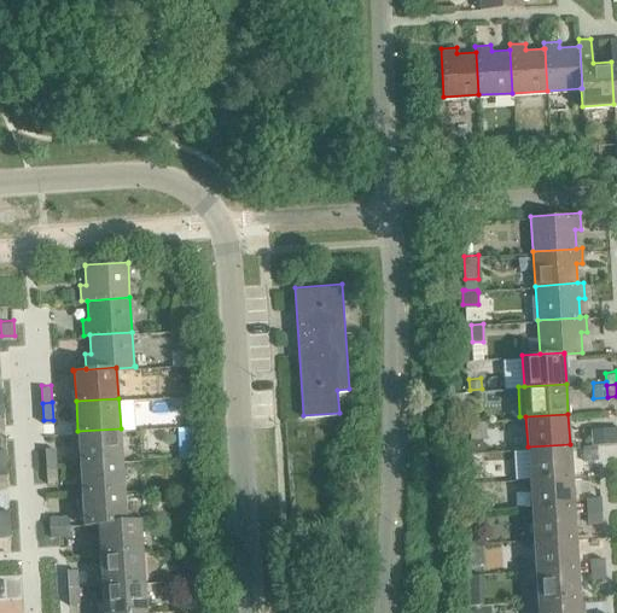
[(604,442),(616,441),(616,426),(603,427),(604,442)]
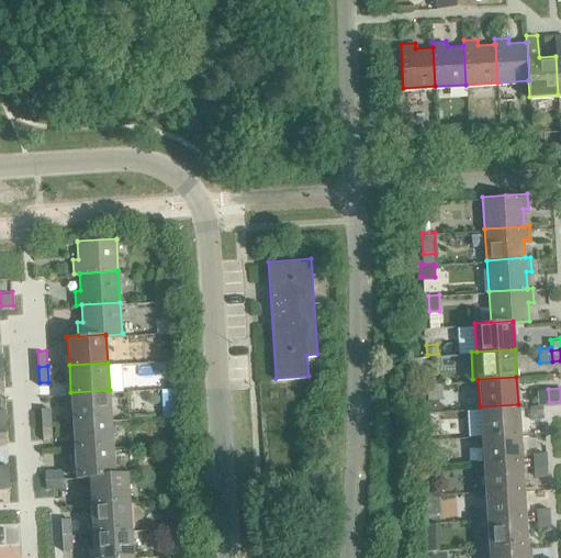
[(70,392),(73,420),(111,417),(110,390),(70,392)]
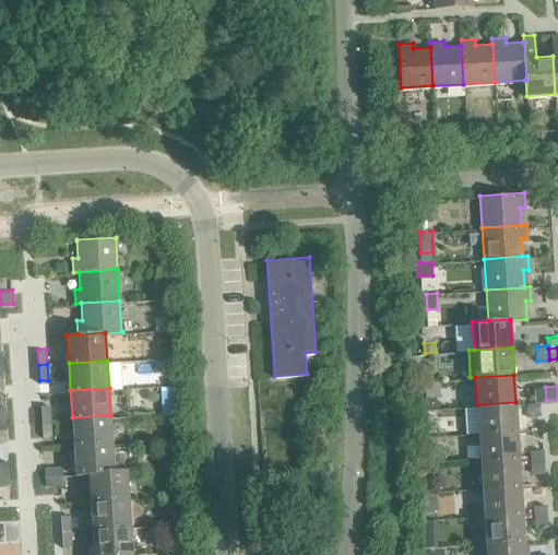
[(438,396),(426,397),(427,408),(432,406),(436,404),(438,401),(438,396)]
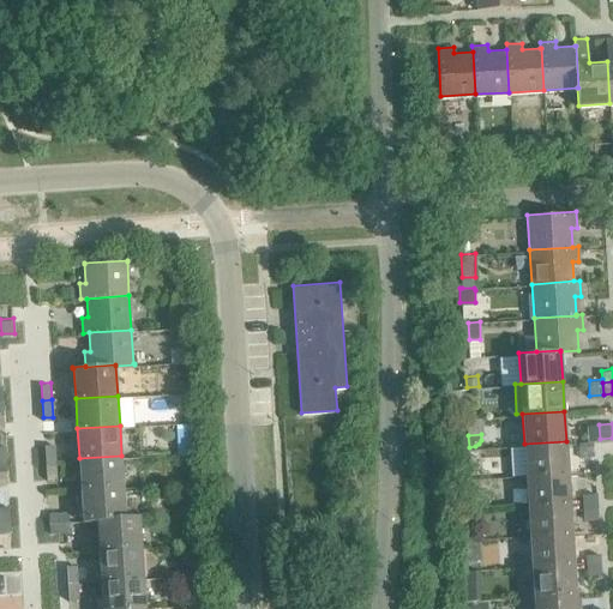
[(192,438),(178,438),(178,453),(193,453),(192,438)]
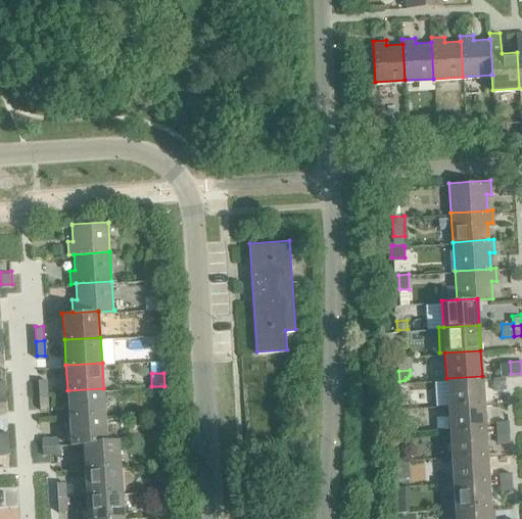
[(493,375),(494,388),(506,387),(505,375),(493,375)]
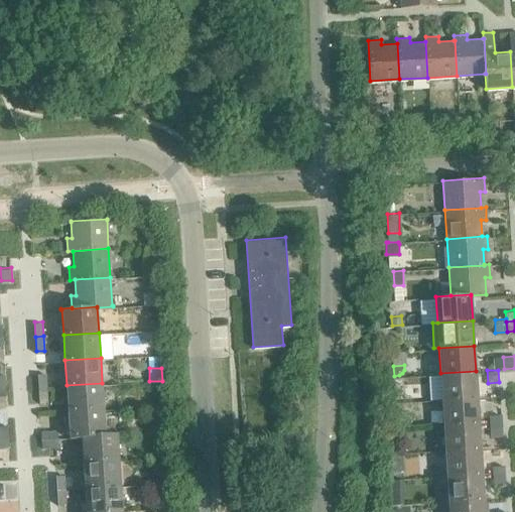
[(440,373),(441,398),(478,396),(476,371),(440,373)]
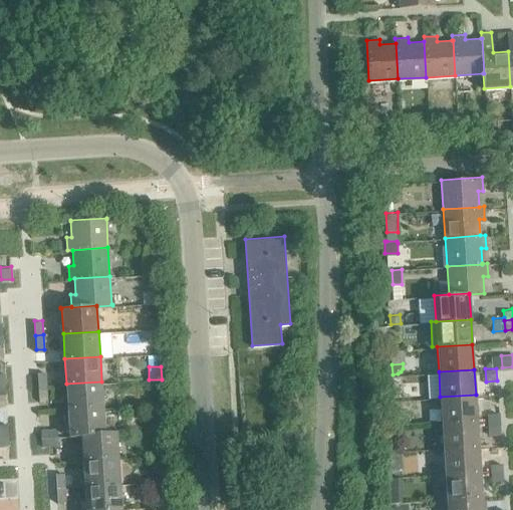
[(37,371),(38,386),(46,386),(45,370),(37,371)]
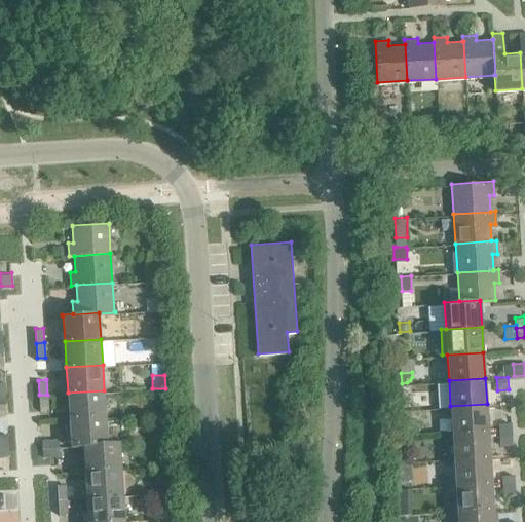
[(68,393),(69,418),(106,416),(104,390),(68,393)]
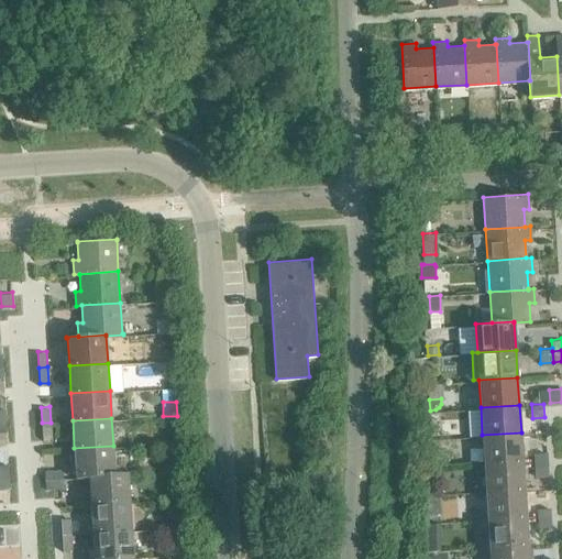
[(51,423),(42,423),(43,439),(52,438),(51,423)]
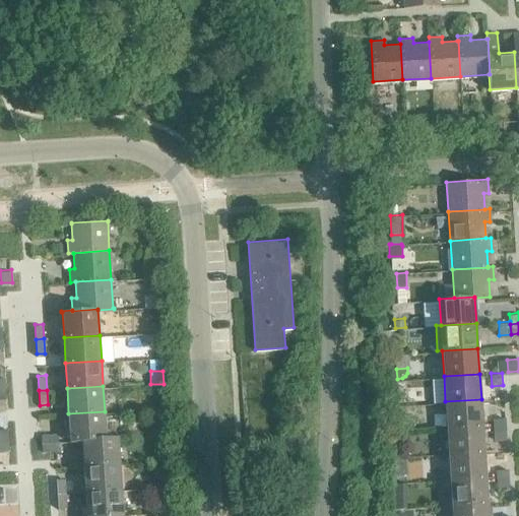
[(445,401),(447,427),(482,425),(481,399),(445,401)]
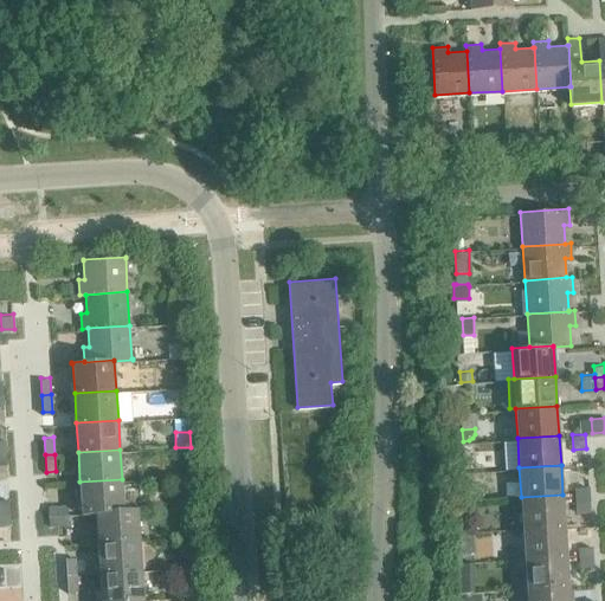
[(81,514),(96,512),(96,511),(123,510),(123,509),(122,479),(79,482),(82,511),(81,512),(81,514)]
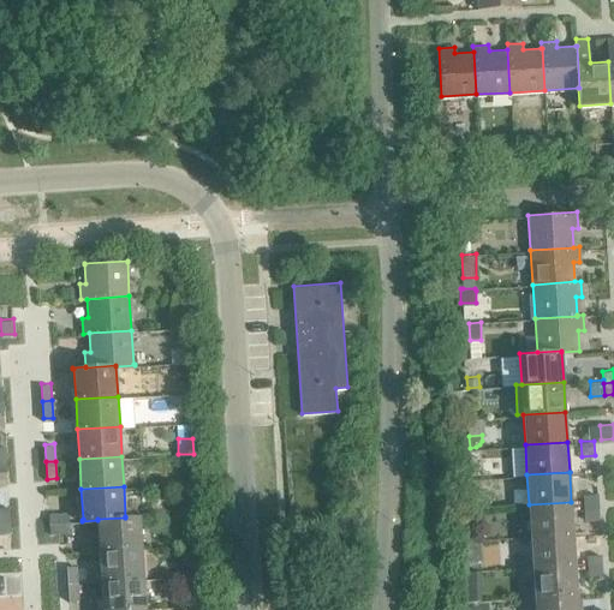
[(584,494),(585,506),(597,504),(597,492),(584,494)]
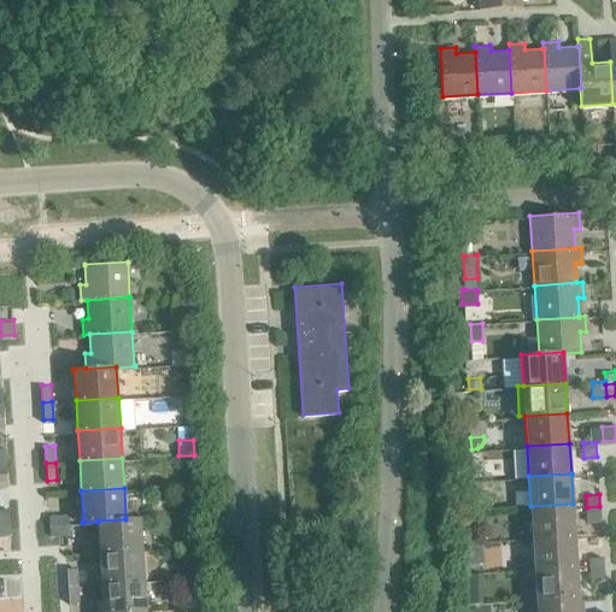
[(531,506),(532,537),(575,534),(573,504),(531,506)]
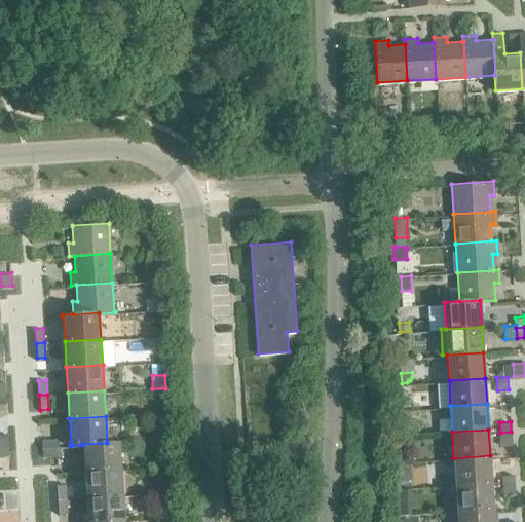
[(511,432),(500,433),(500,443),(512,443),(511,432)]
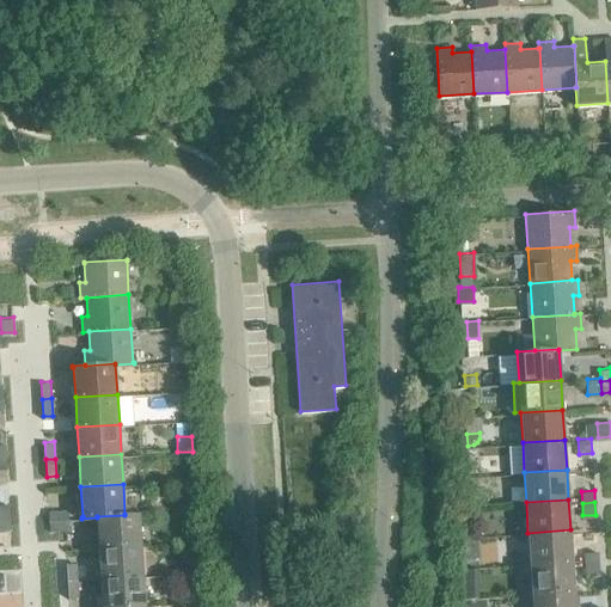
[(49,510),(49,520),(68,519),(68,509),(49,510)]
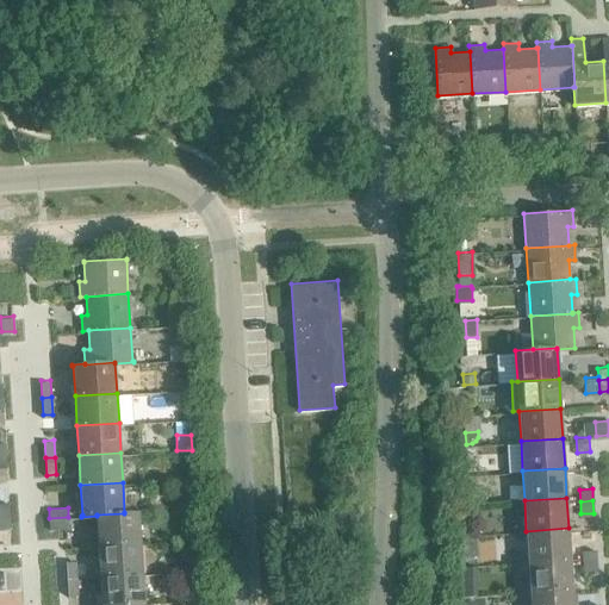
[(97,516),(99,546),(141,543),(138,513),(140,513),(140,511),(124,512),(124,513),(97,515),(97,516)]
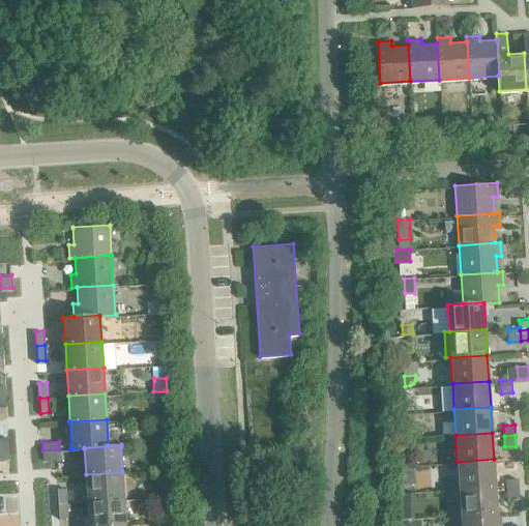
[(8,446),(0,446),(0,458),(8,458),(8,446)]
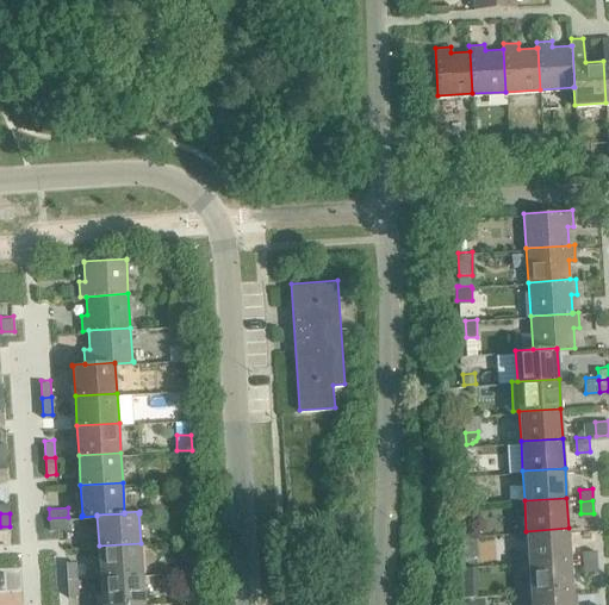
[(68,517),(49,518),(50,526),(69,525),(68,517)]
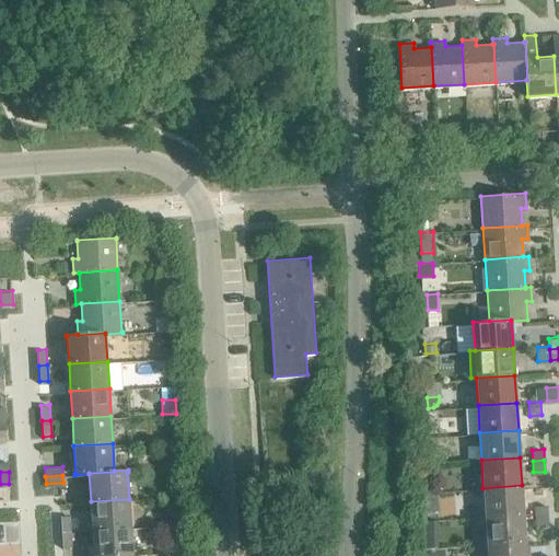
[(482,488),(485,516),(523,513),(522,485),(482,488)]
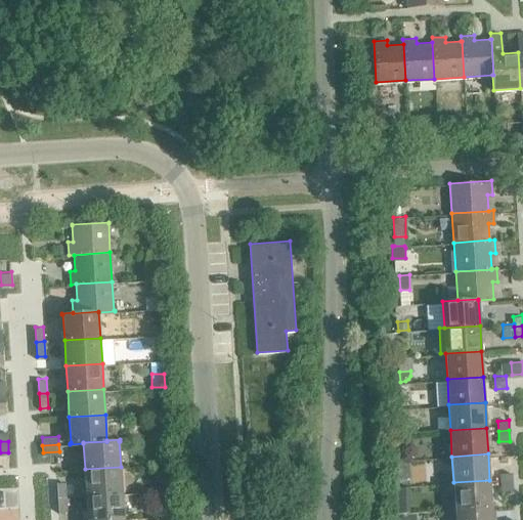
[(85,469),(86,494),(123,492),(121,467),(85,469)]
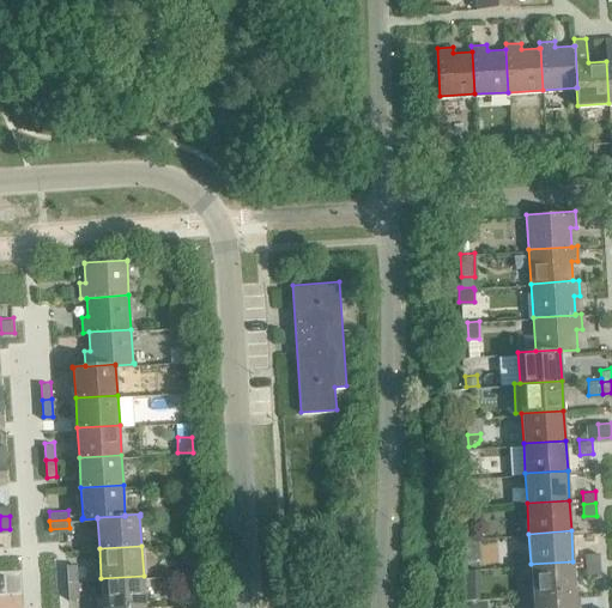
[(586,552),(587,564),(599,564),(599,551),(586,552)]
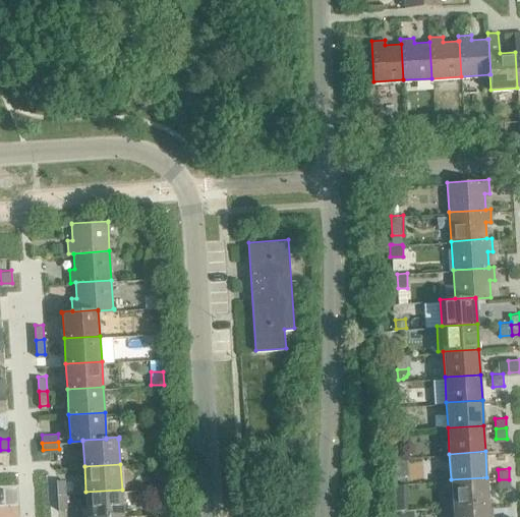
[(451,479),(453,505),(488,503),(486,477),(451,479)]
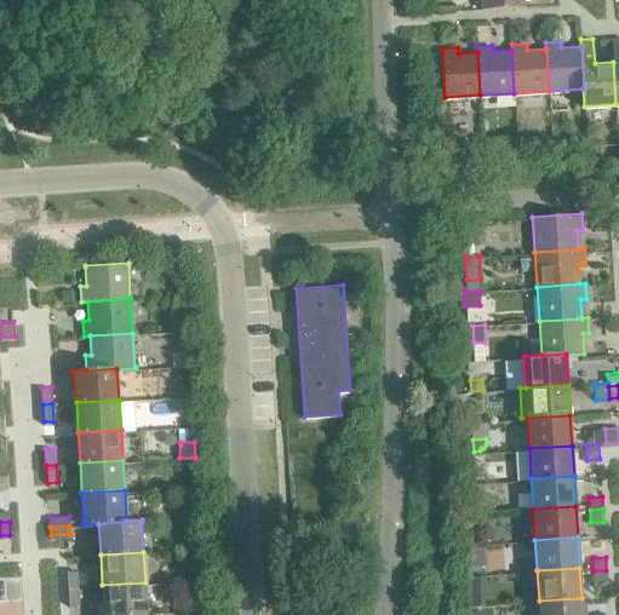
[(67,569),(68,587),(78,586),(76,569),(67,569)]
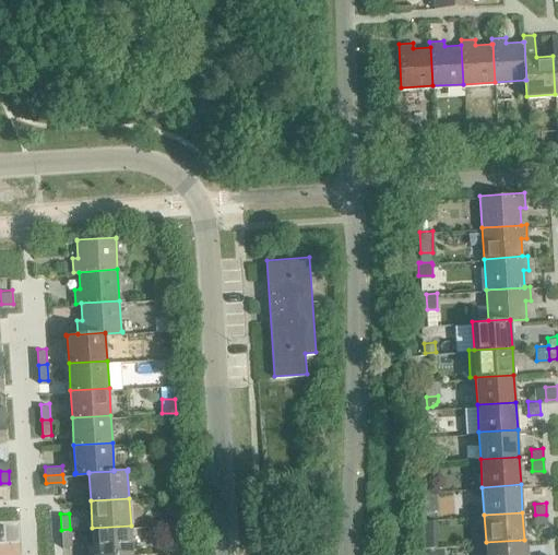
[(546,515),(535,515),(535,527),(547,526),(546,515)]
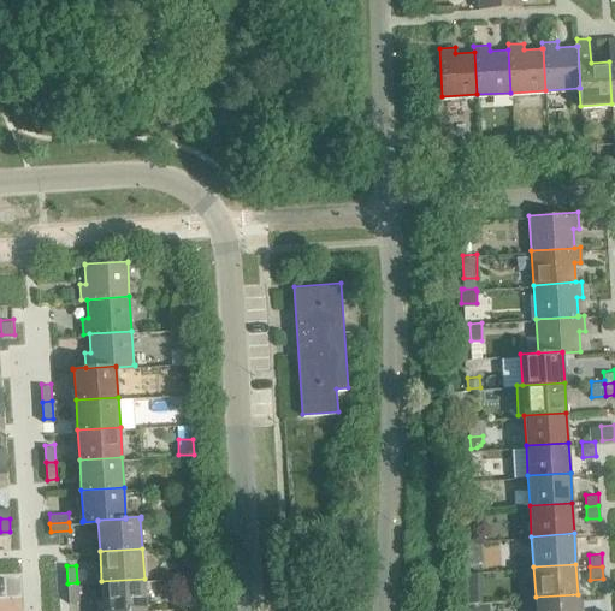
[(101,581),(102,610),(108,610),(146,609),(145,579),(101,581)]
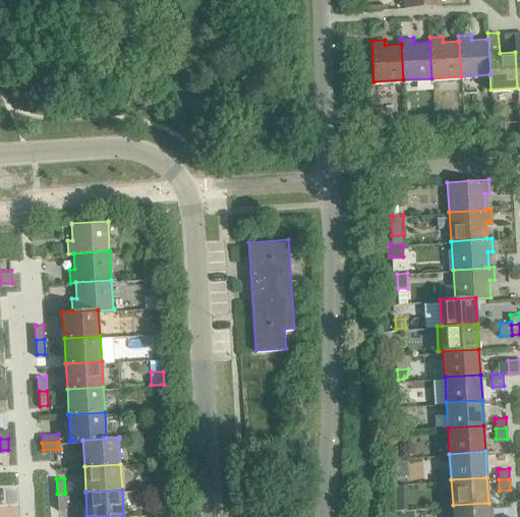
[(65,493),(57,494),(58,508),(66,508),(65,493)]
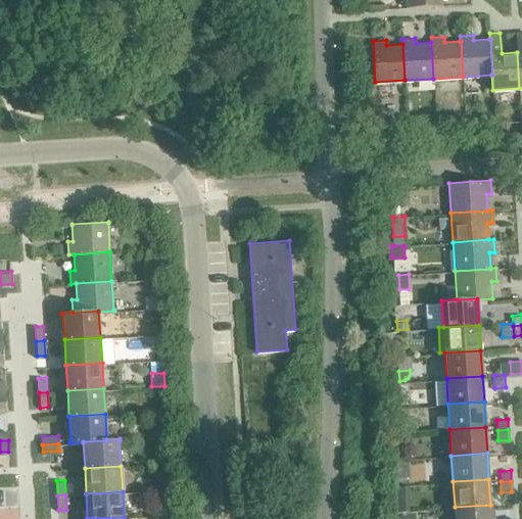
[(490,518),(490,505),(455,507),(455,518),(490,518)]
